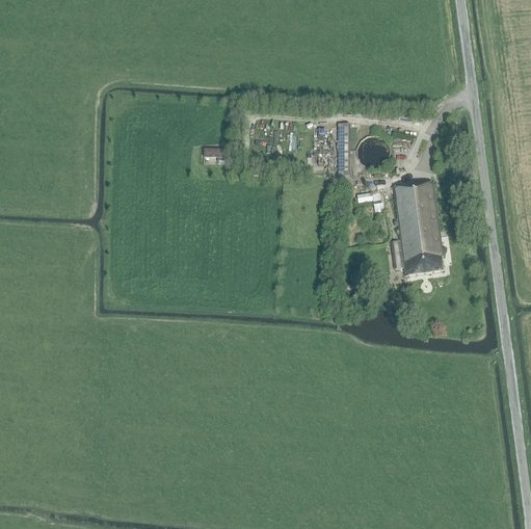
[(349,123),(337,123),(337,174),(349,174),(349,123)]
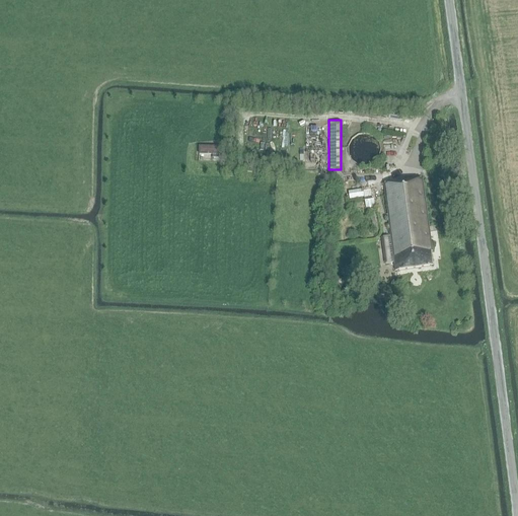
[(365,131),(363,131),(361,131),(359,131),(357,132),(356,133),(354,134),(352,135),(351,136),(350,138),(349,139),(348,141),(347,143),(347,145),(347,147),(347,149),(347,151),(348,153),(348,154),(349,156),(350,158),(352,159),(353,160),(355,161),(356,162),(358,163),(360,163),(362,164),(364,164),(366,163),(368,163),(370,162),(371,161),(373,160),(374,159),(376,158),(377,156),(378,154),(379,153),(379,151),(379,149),(379,147),(379,145),(379,143),(378,141),(377,139),(376,138),(375,136),(374,135),(372,134),(370,133),(369,132),(367,131),(365,131)]
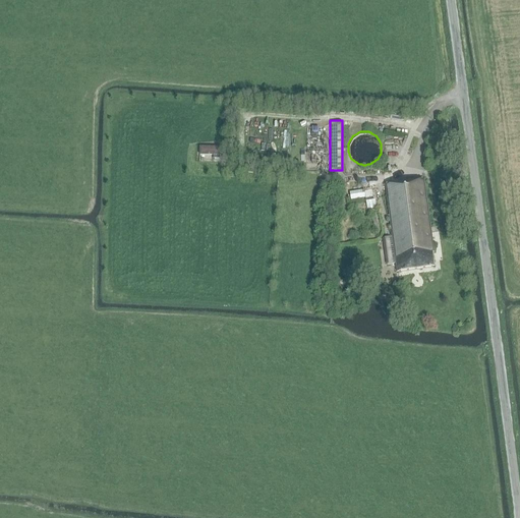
[(220,145),(198,144),(198,153),(212,153),(212,156),(219,156),(219,153),(220,153),(220,145)]
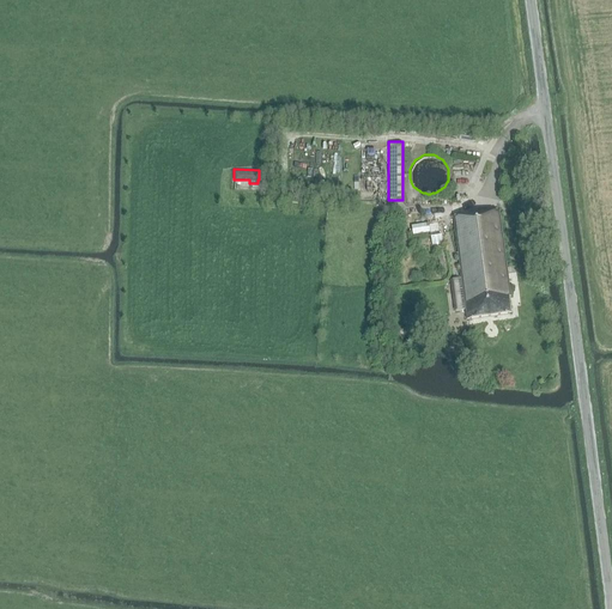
[(452,213),(459,275),(449,278),(453,309),(464,308),(465,317),(509,311),(508,294),(509,294),(498,207),(452,213)]
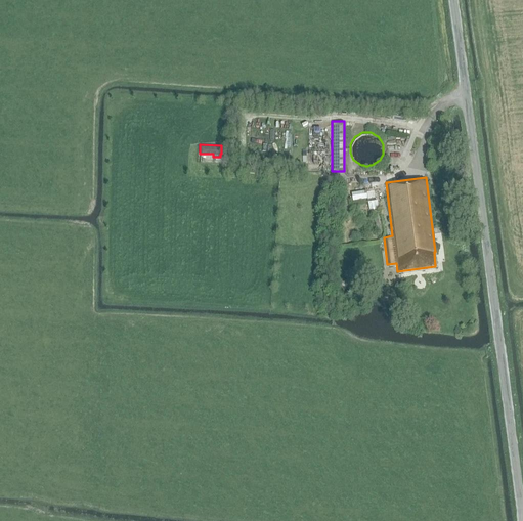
[(368,208),(378,207),(375,187),(364,189),(351,191),(352,199),(366,197),(367,201),(368,208)]
